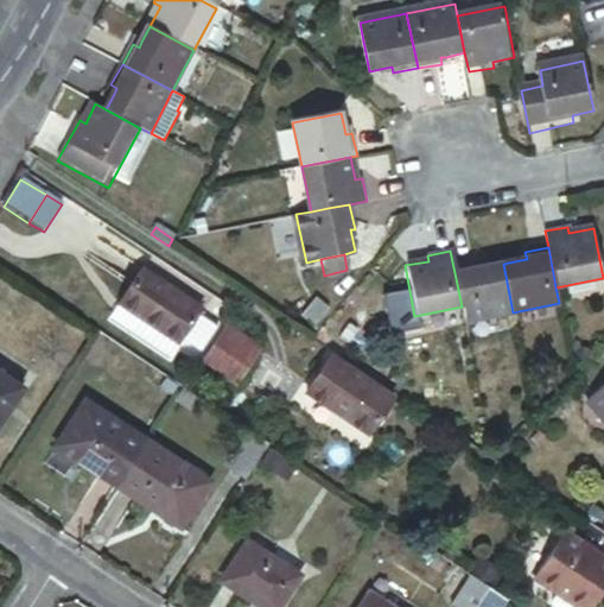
[(462,307),(464,322),(513,313),(503,264),(487,267),(479,269),(479,261),(453,267),(462,307)]
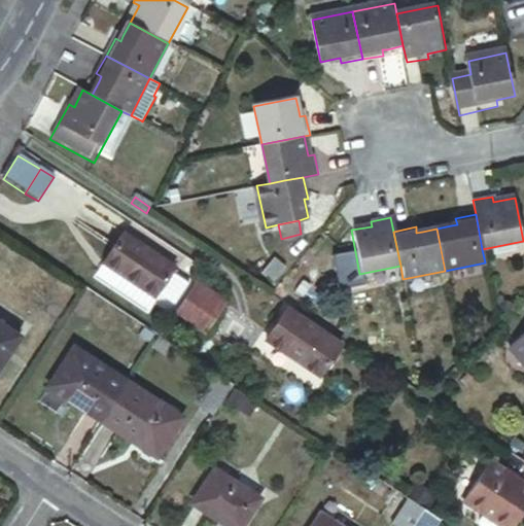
[(104,264),(155,297),(175,267),(124,232),(104,264)]
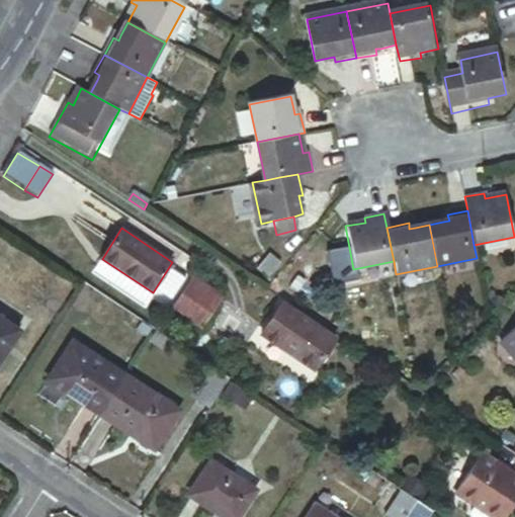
[(260,272),(270,280),(282,267),(272,258),(260,272)]
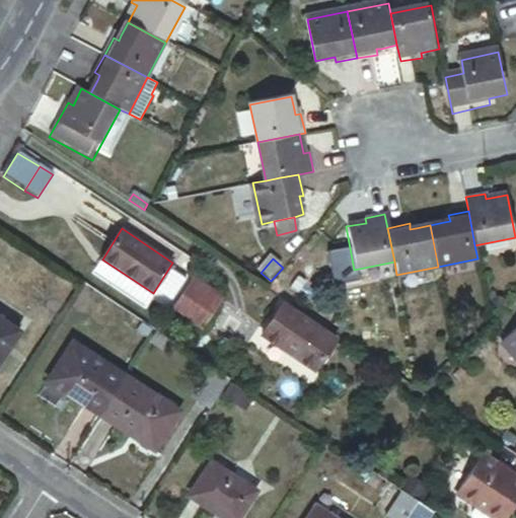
[(143,307),(153,293),(102,260),(92,274),(143,307)]
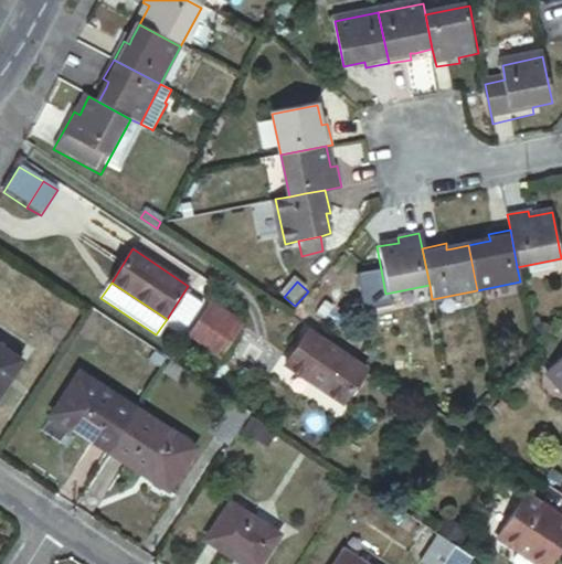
[(211,304),(193,330),(209,340),(226,314),(211,304)]
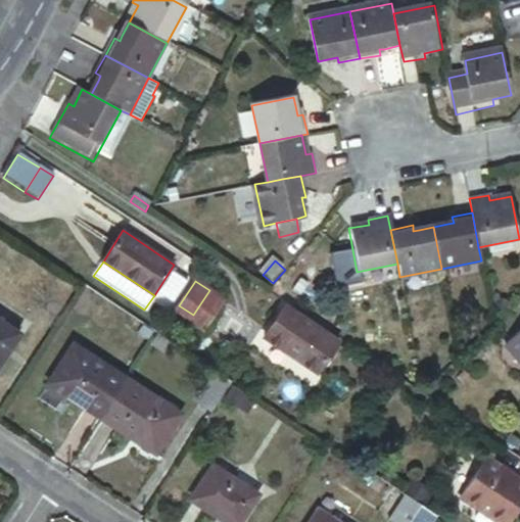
[(264,339),(318,376),(339,343),(285,307),(264,339)]
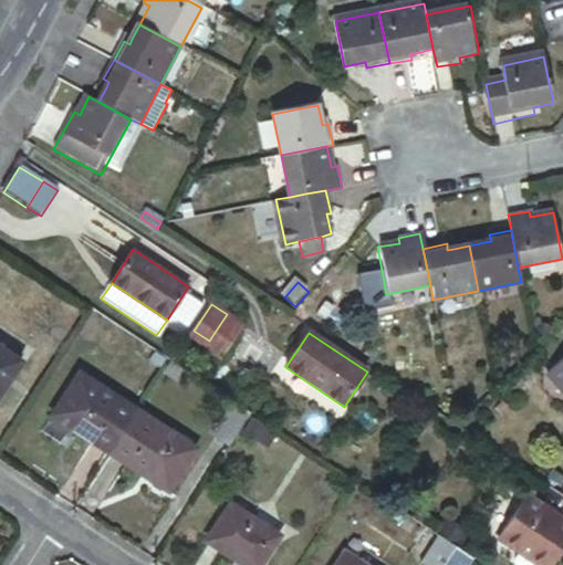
[(0,388),(19,359),(0,346),(0,388)]
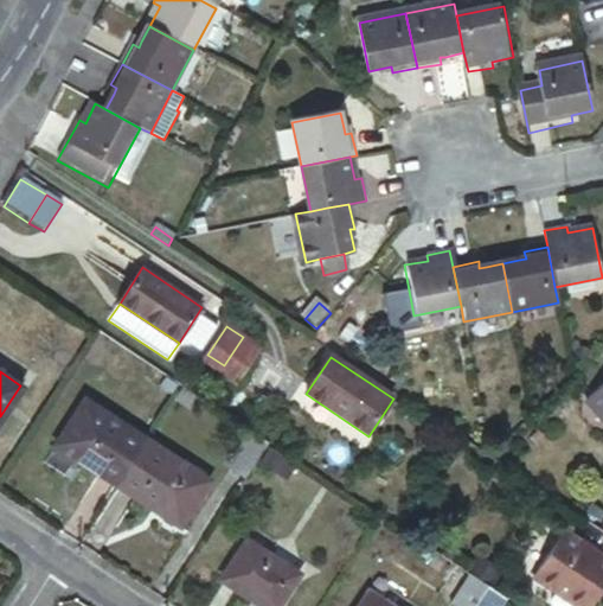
[(602,378),(581,399),(602,421),(602,378)]
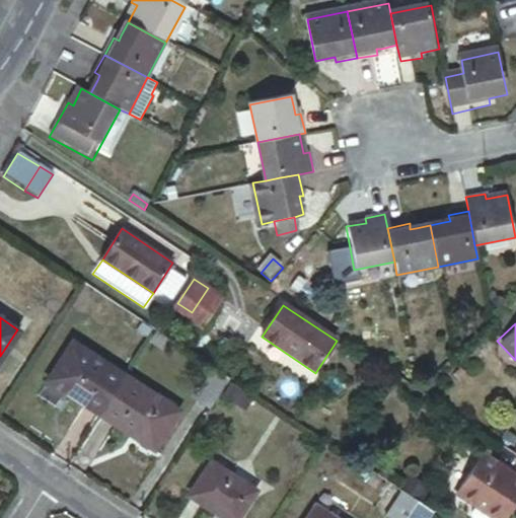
[(45,381),(97,415),(123,375),(70,342),(45,381)]
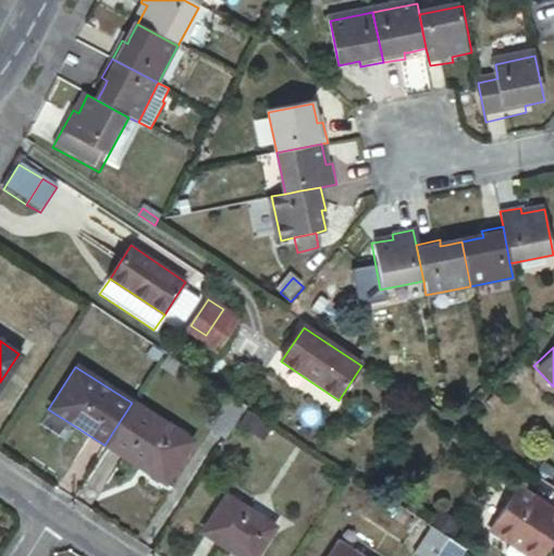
[(223,435),(244,404),(232,395),(210,427),(223,435)]
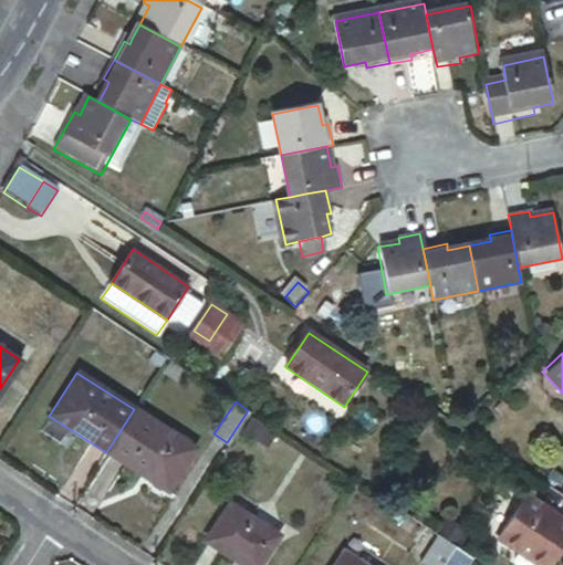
[(134,409),(106,452),(166,489),(193,447),(134,409)]
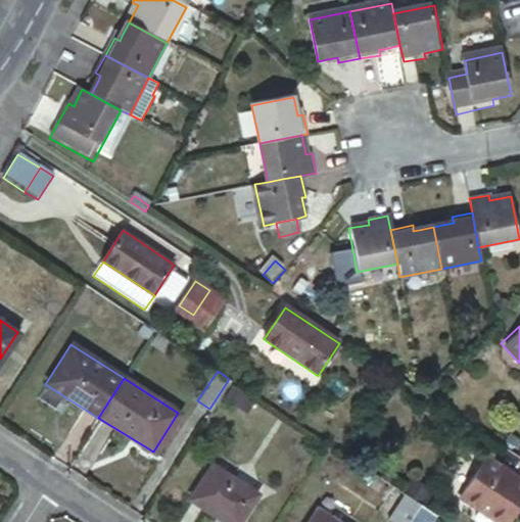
[(226,396),(249,412),(256,401),(233,386),(226,396)]
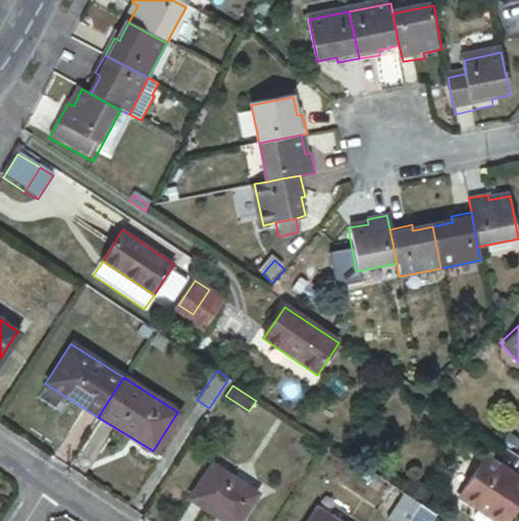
[(461,499),(495,520),(513,520),(518,513),(518,481),(485,460),(461,499)]
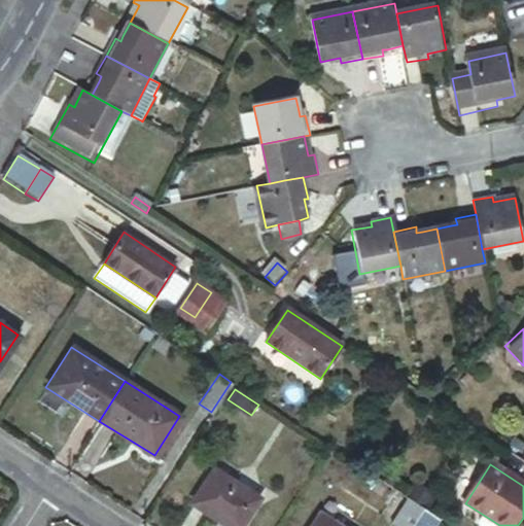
[(188,503),(222,525),(240,525),(258,499),(211,468),(188,503)]
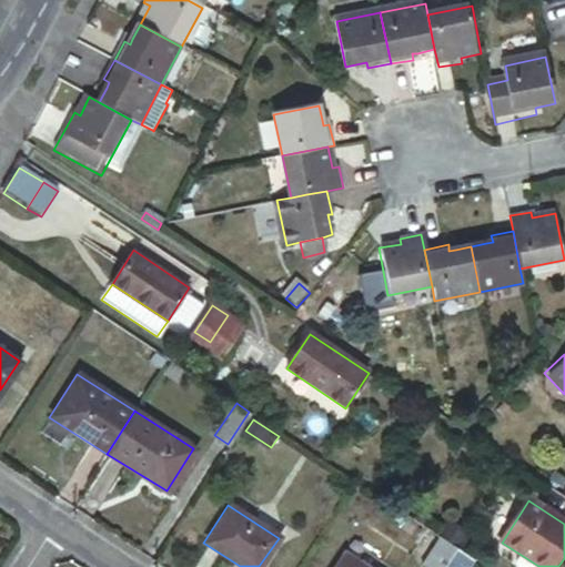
[(442,539),(427,529),(409,558),(421,566),(424,566),(442,539)]
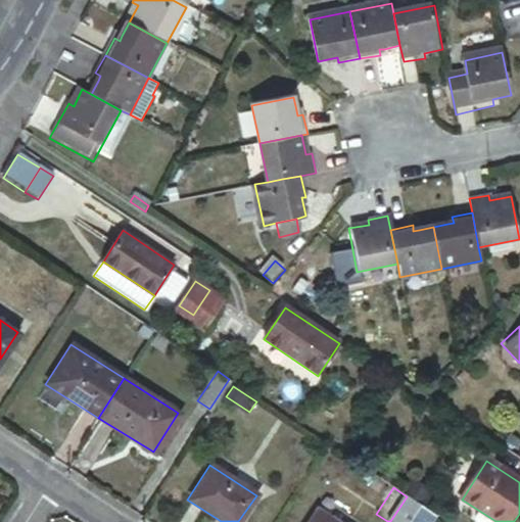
[(409,521),(420,506),(407,496),(390,521),(409,521)]
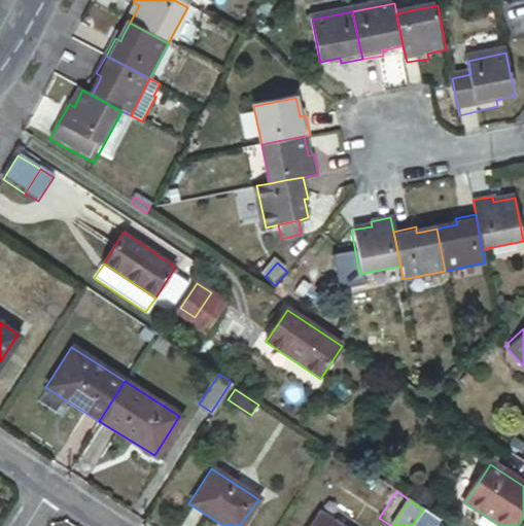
[(423,510),(412,525),(430,525),(437,518),(429,514),(423,510)]
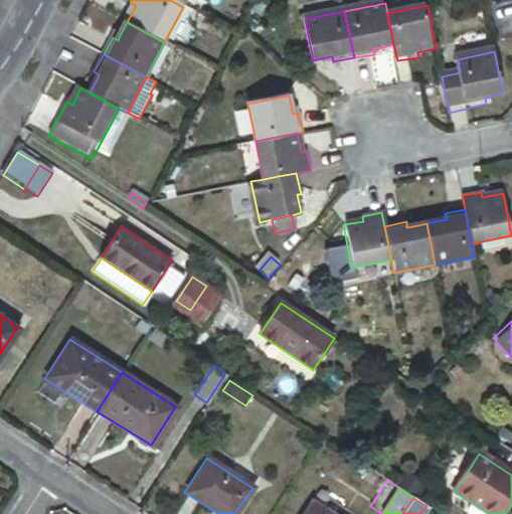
[(331,513),(311,500),(302,513),(331,513)]
